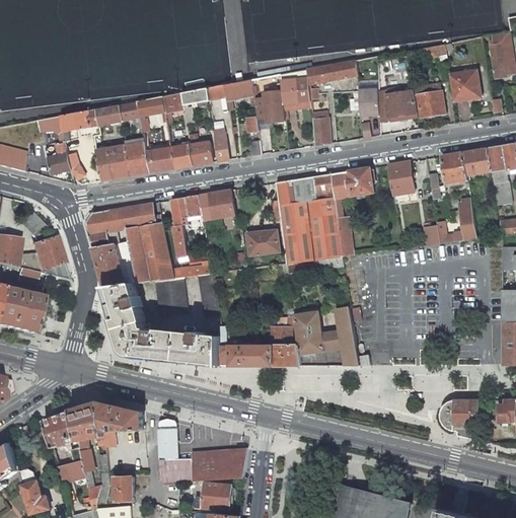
[(515,27),(515,15),(507,17),(509,29),(515,27)]
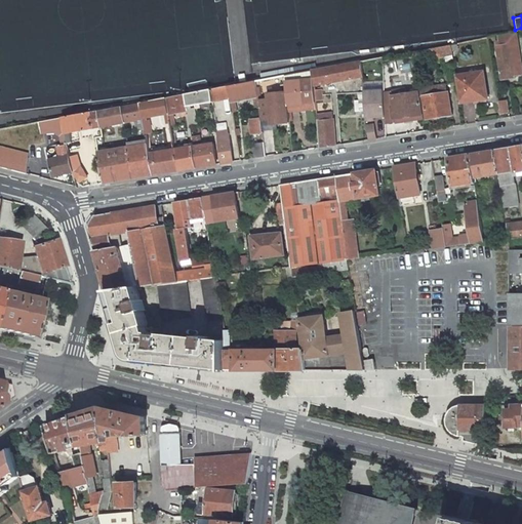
[(493,41),(494,45),(499,78),(511,76),(510,74),(520,73),(514,30),(495,34),(496,40),(493,41)]
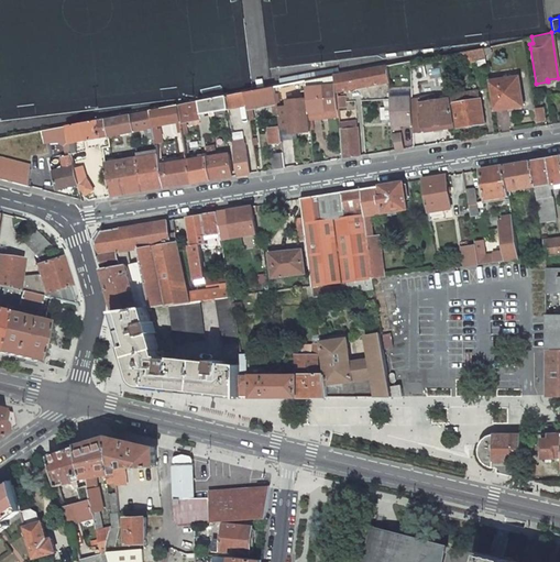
[(484,64),(482,47),(440,55),(441,61),(465,56),(467,62),(474,59),(475,65),(484,64)]
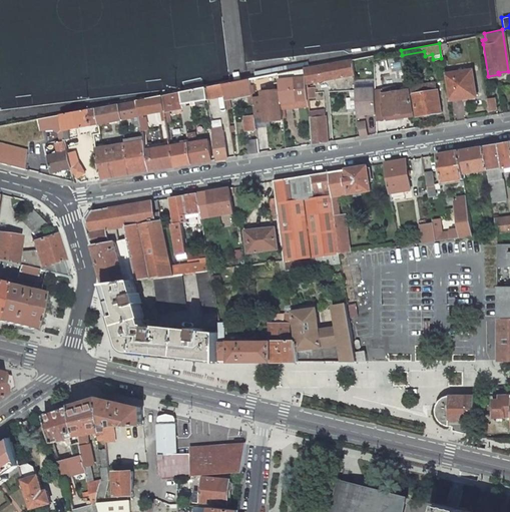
[(350,58),(302,67),(304,76),(304,83),(353,74),(350,58)]
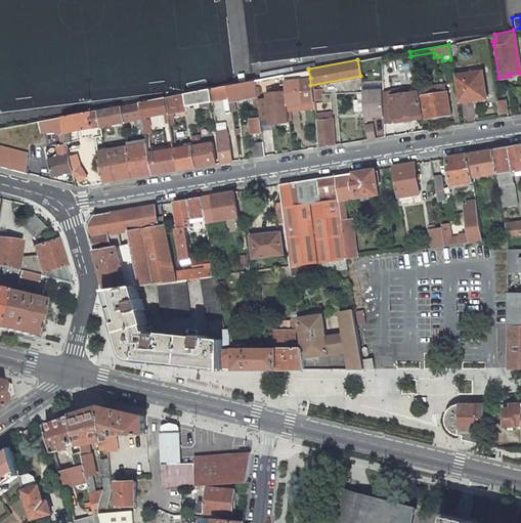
[(291,67),(257,73),(258,79),(292,72),(291,67)]
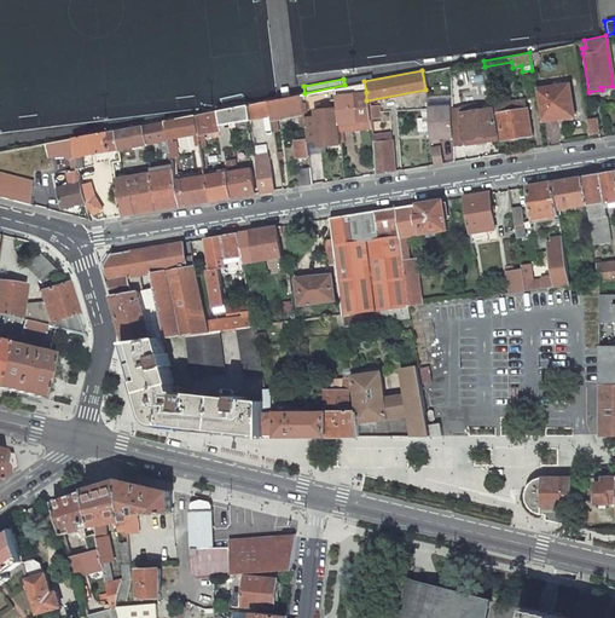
[(567,84),(534,88),(539,120),(572,115),(567,84)]
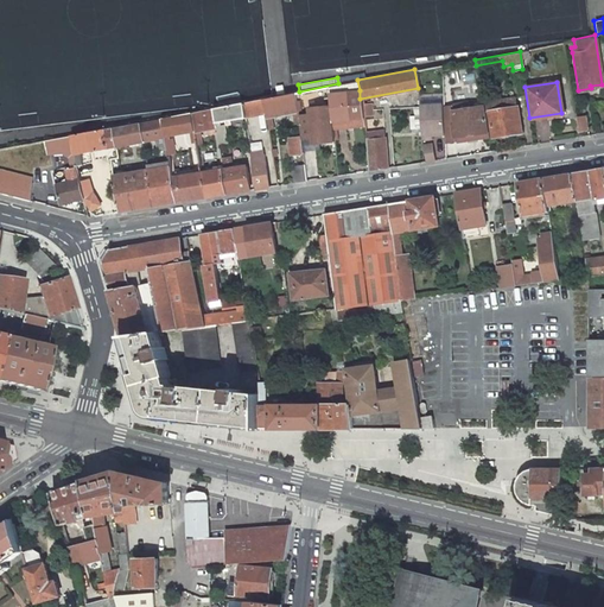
[(329,106),(330,120),(362,118),(362,117),(361,103),(360,99),(360,90),(326,94),(329,106)]
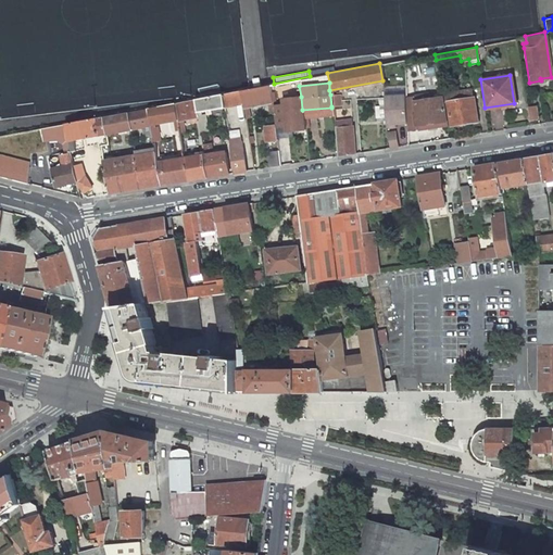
[(269,92),(268,85),(239,90),(241,103),(241,108),(271,102),(271,101),(269,92)]
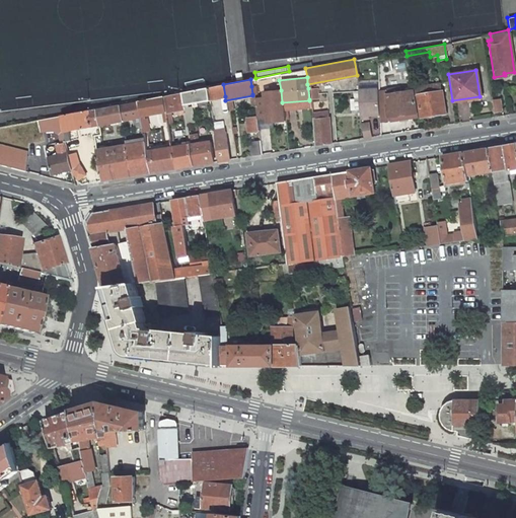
[(376,80),(357,81),(358,89),(376,88),(376,80)]
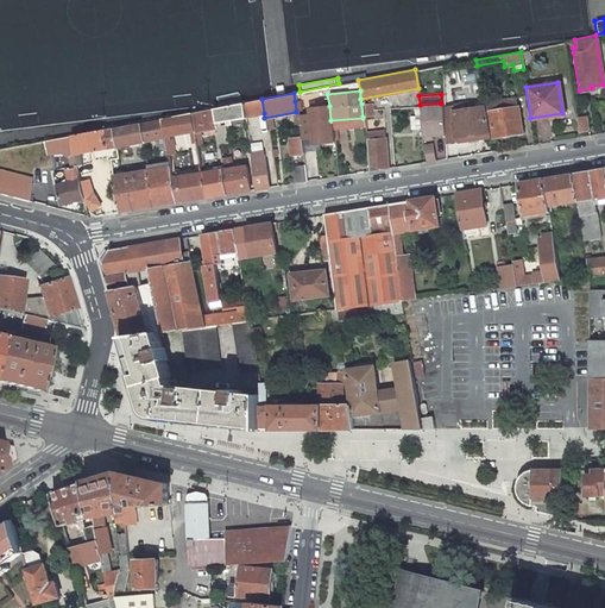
[(512,98),(483,101),(484,105),(484,111),(487,111),(515,106),(512,98)]
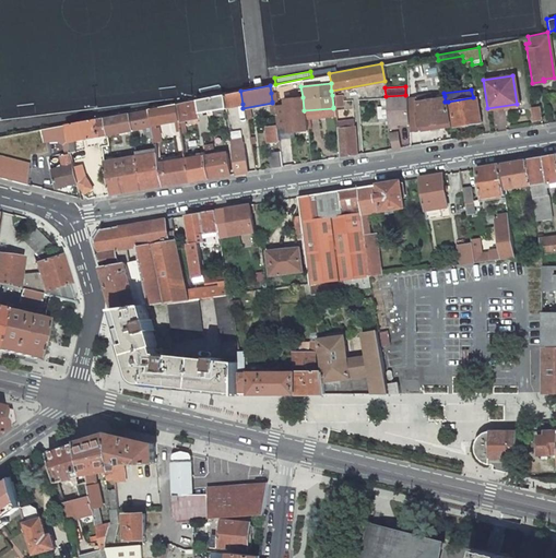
[(243,104),(240,91),(222,94),(224,107),(243,104)]
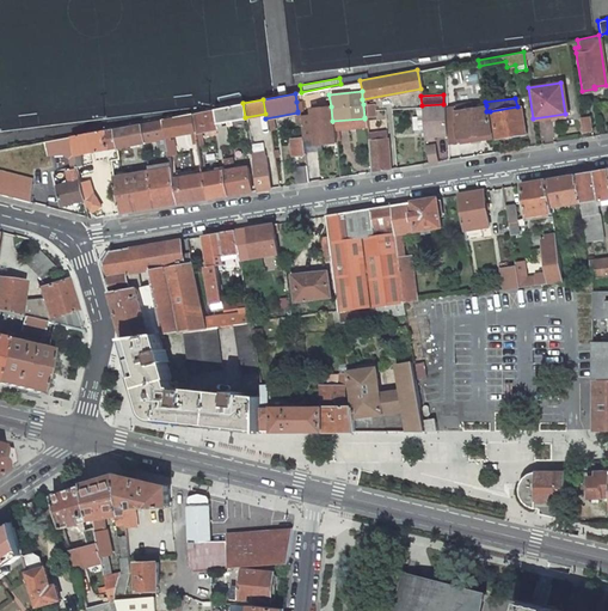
[(245,117),(243,103),(213,109),(215,127),(219,126),(219,122),(245,117)]
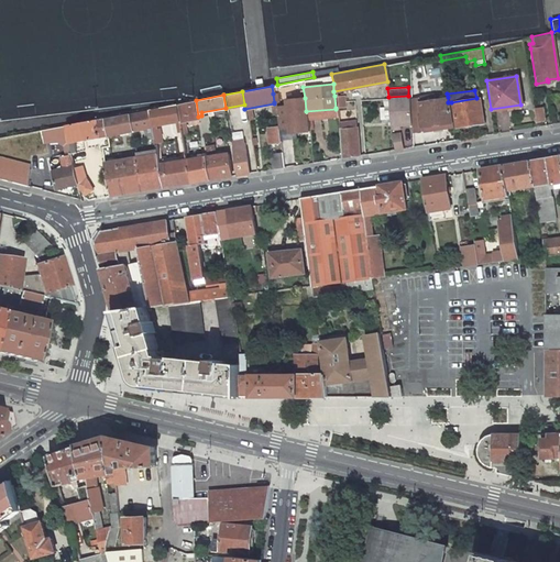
[(342,95),(335,96),(336,108),(343,107),(342,95)]
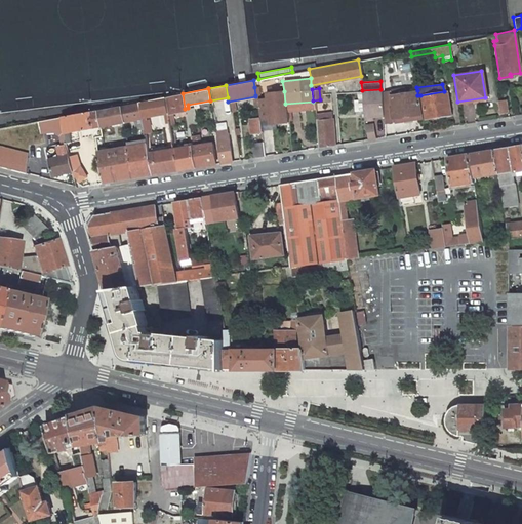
[(417,95),(417,90),(404,92),(403,88),(389,90),(392,108),(390,108),(392,122),(403,120),(403,117),(407,116),(407,120),(422,118),(417,95)]
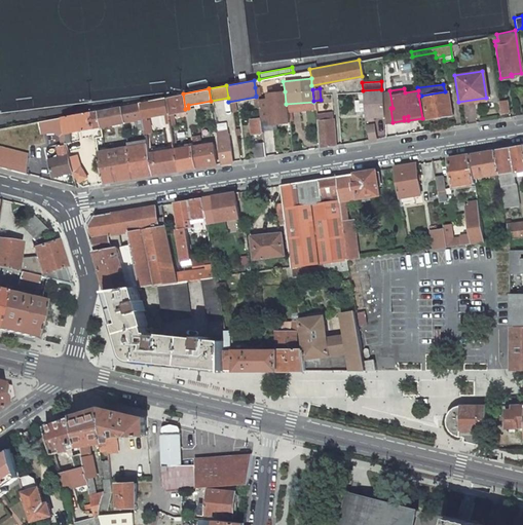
[(381,89),(363,90),(363,91),(363,107),(364,116),(383,115),(382,91),(381,89)]
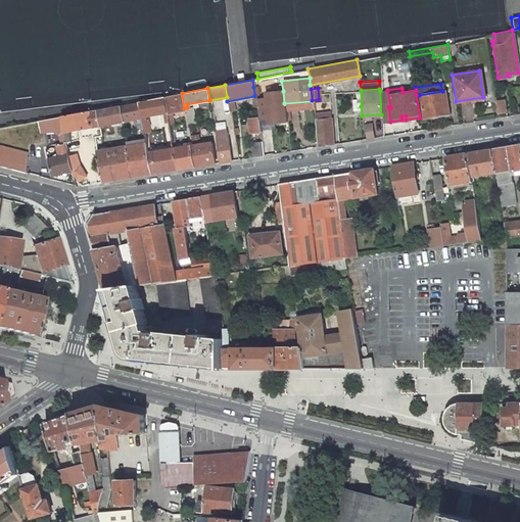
[(387,90),(380,91),(381,114),(381,123),(390,122),(388,107),(390,107),(387,90)]
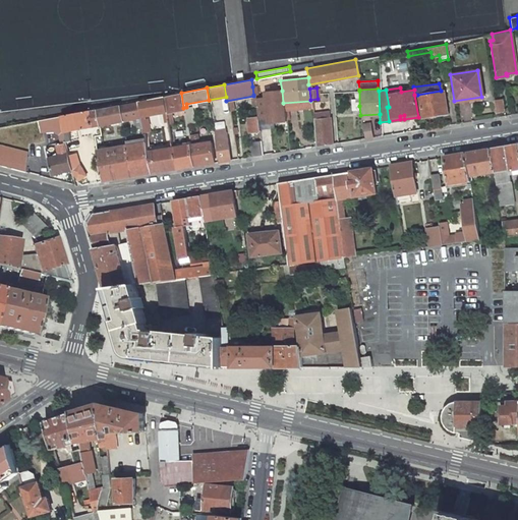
[(282,91),(277,92),(276,92),(274,93),(273,94),(272,96),(272,97),(254,99),(256,117),(256,118),(275,115),(275,121),(284,120),(283,110),(283,103),(282,91)]
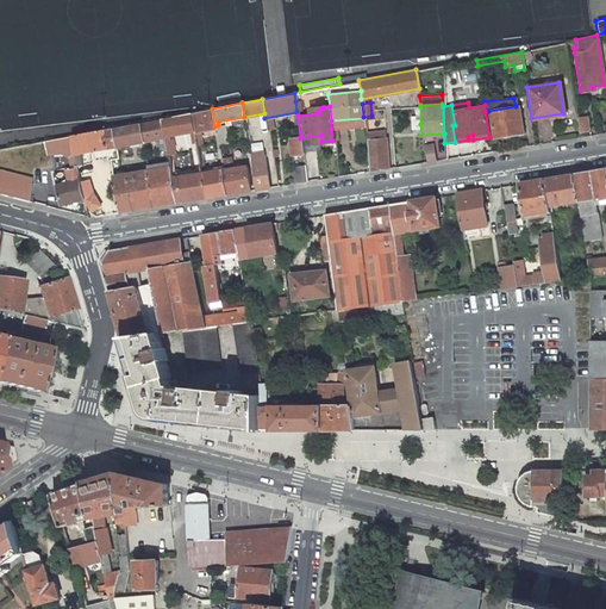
[(493,137),(520,132),(517,106),(516,106),(488,111),(493,137)]
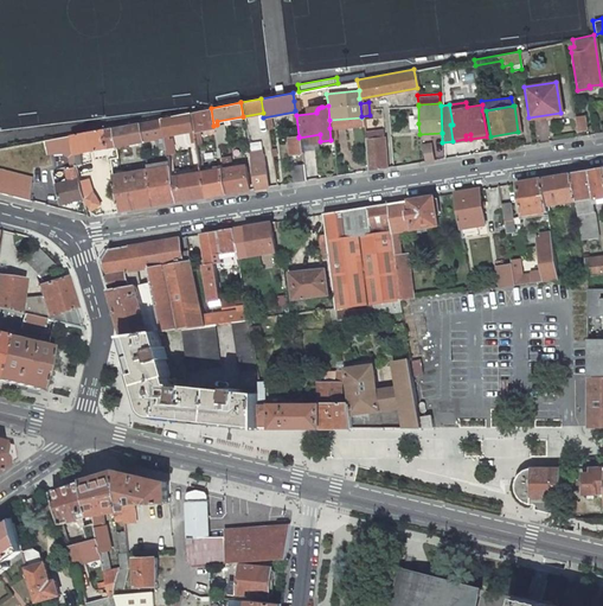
[(197,131),(213,127),(213,126),(211,108),(190,112),(192,127),(194,144),(199,142),(198,136),(197,131)]
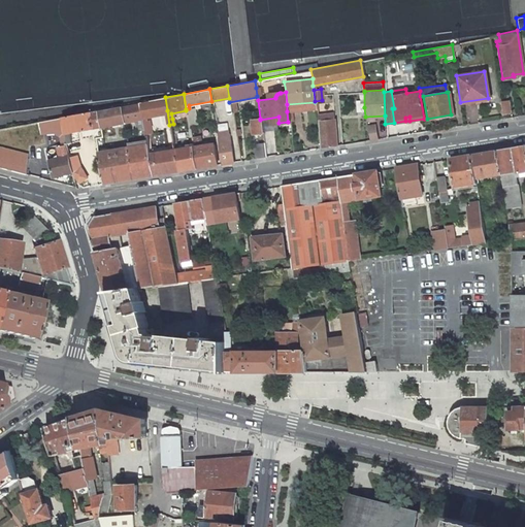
[(138,102),(141,114),(167,110),(165,97),(138,102)]
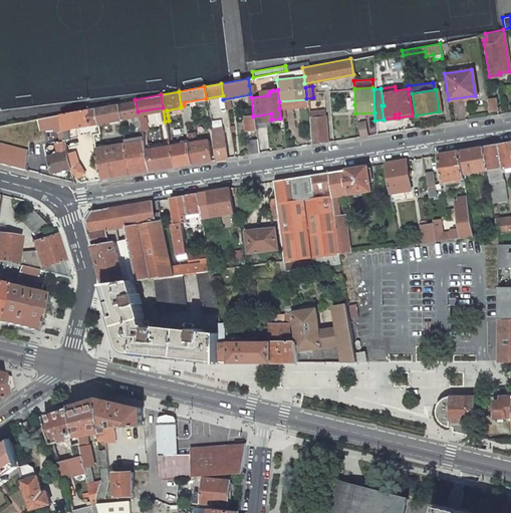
[(488,109),(496,108),(494,97),(486,99),(488,109)]
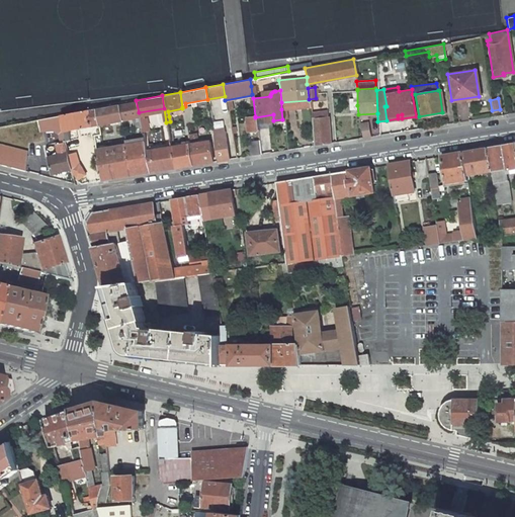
[(136,100),(94,108),(96,123),(139,115),(139,112),(136,100)]
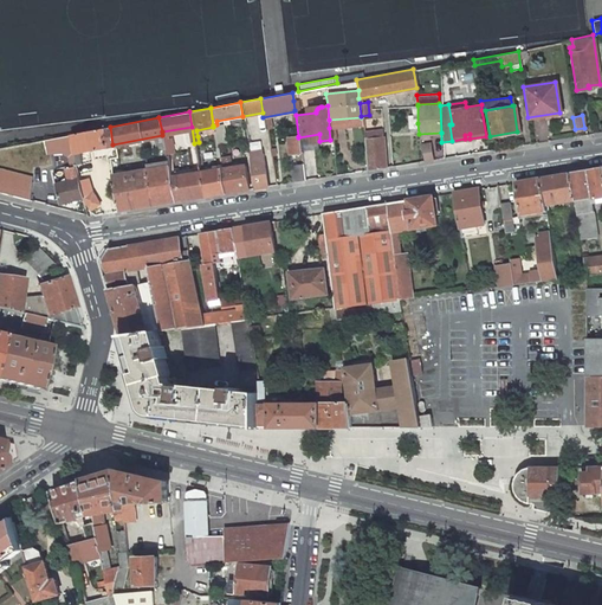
[(361,117),(329,120),(329,128),(361,124),(361,117)]
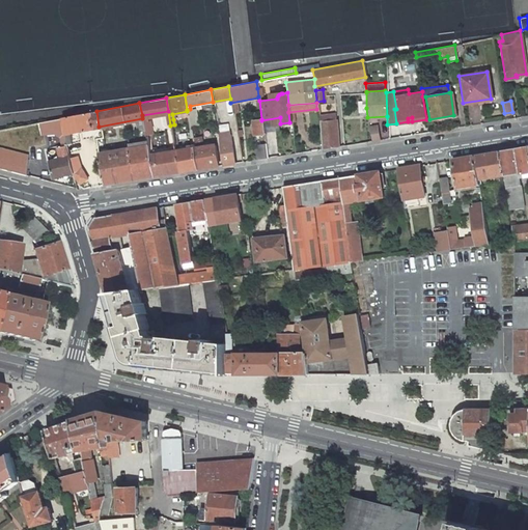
[(96,111),(61,117),(61,119),(64,135),(64,143),(72,173),(77,183),(85,178),(79,168),(75,156),(73,157),(70,142),(70,137),(68,133),(79,130),(99,127),(96,111)]
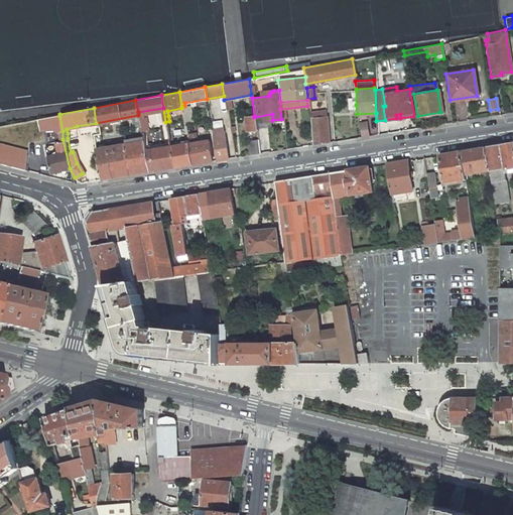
[(189,110),(182,111),(183,119),(190,118),(189,110)]
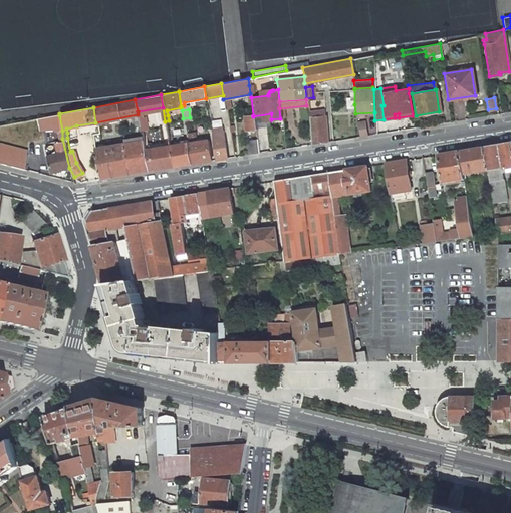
[(59,115),(37,119),(39,130),(57,127),(57,132),(62,131),(59,115)]
